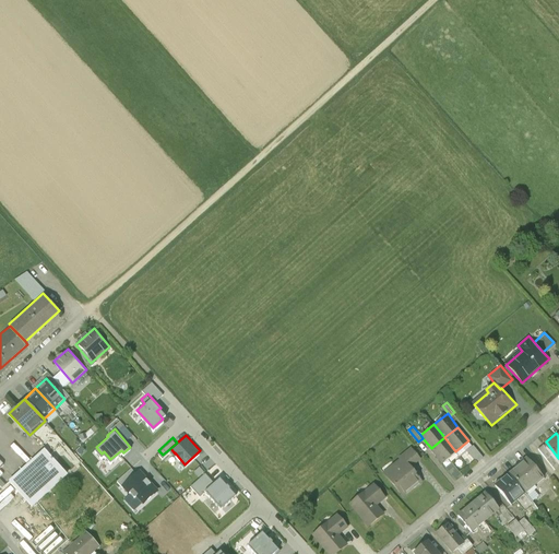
[(455,451),(444,437),(431,448),(441,461),(455,451)]
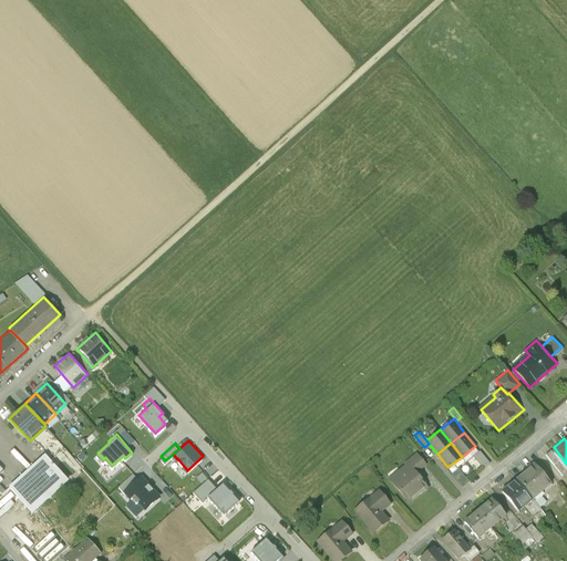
[(68,479),(44,453),(9,485),(33,511),(68,479)]
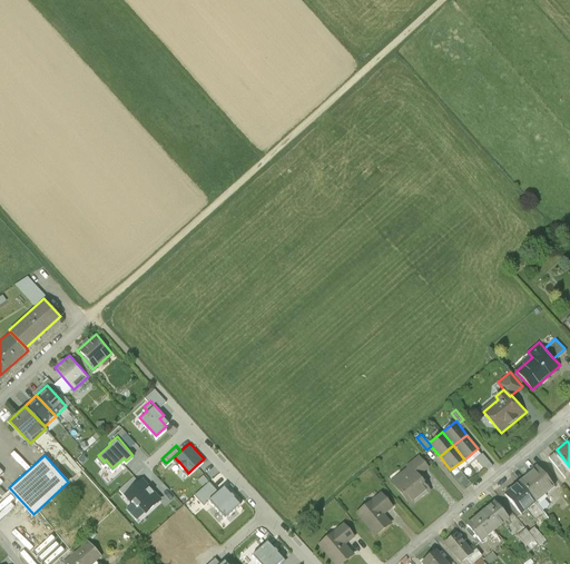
[(411,465),(420,477),(431,468),(419,455),(409,463),(411,465)]
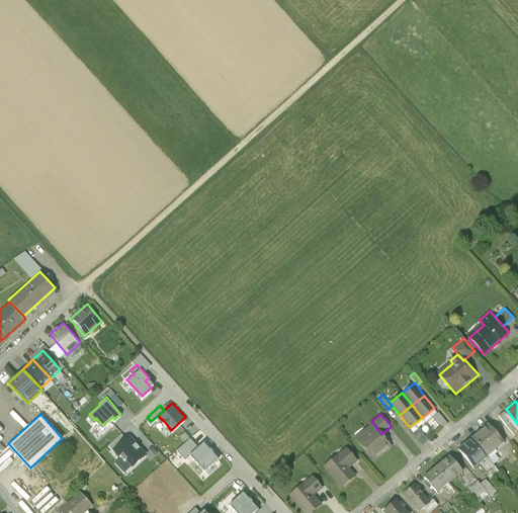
[(504,441),(488,422),(479,429),(480,430),(471,436),(488,455),(504,441)]
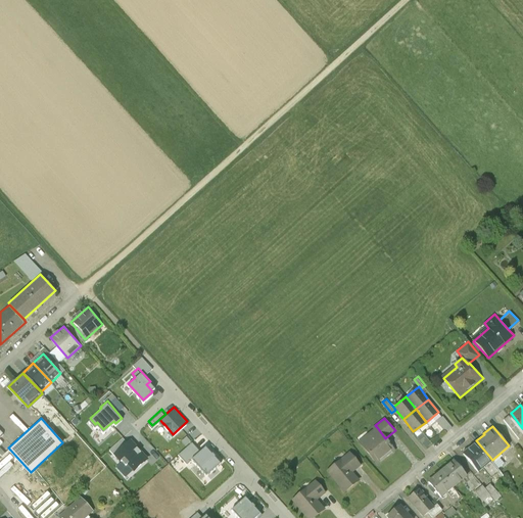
[(385,438),(377,427),(360,441),(378,462),(394,449),(385,438)]
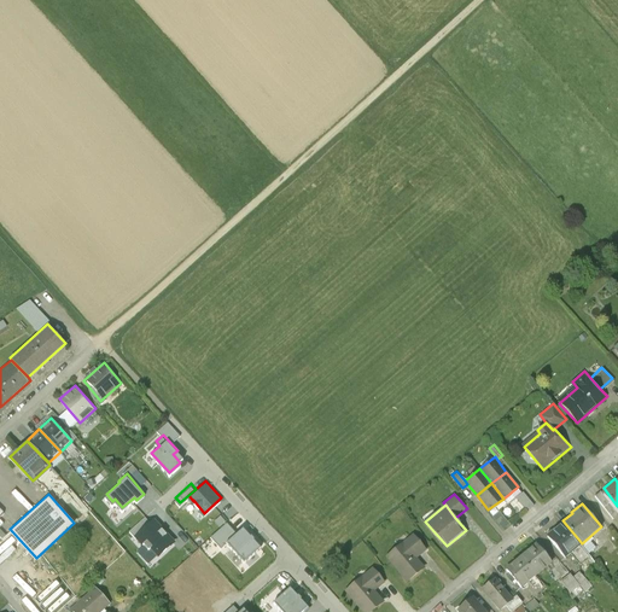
[(135,534),(151,519),(145,513),(129,528),(135,534)]
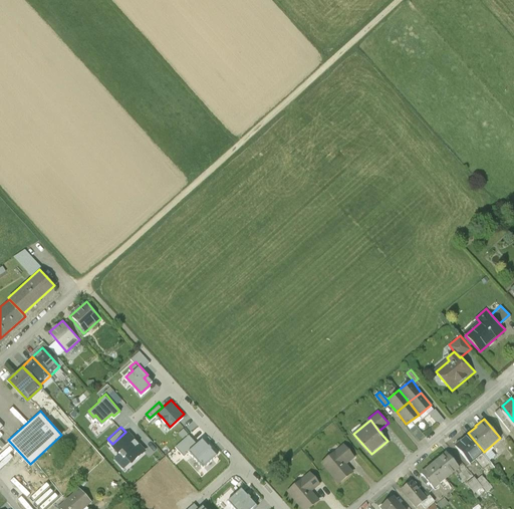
[(146,448),(129,429),(125,432),(112,444),(118,450),(119,450),(123,454),(125,453),(133,461),(146,448)]
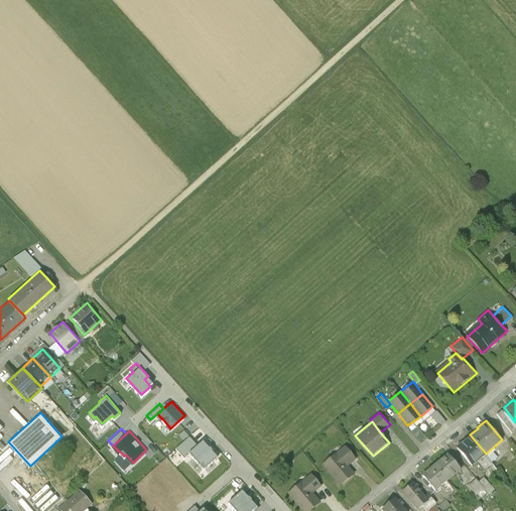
[(188,450),(197,442),(189,433),(175,445),(183,455),(188,450)]
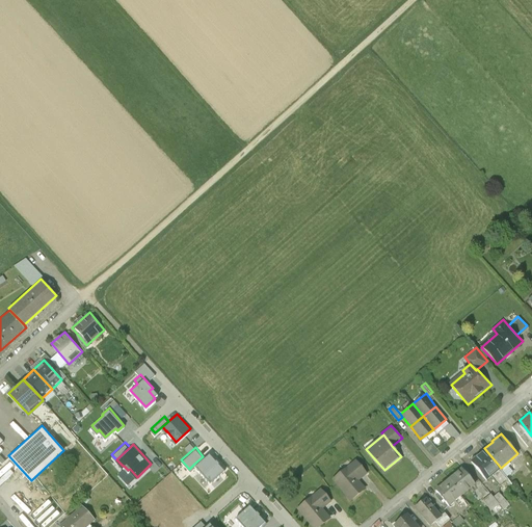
[(501,468),(484,448),(472,459),(488,478),(501,468)]
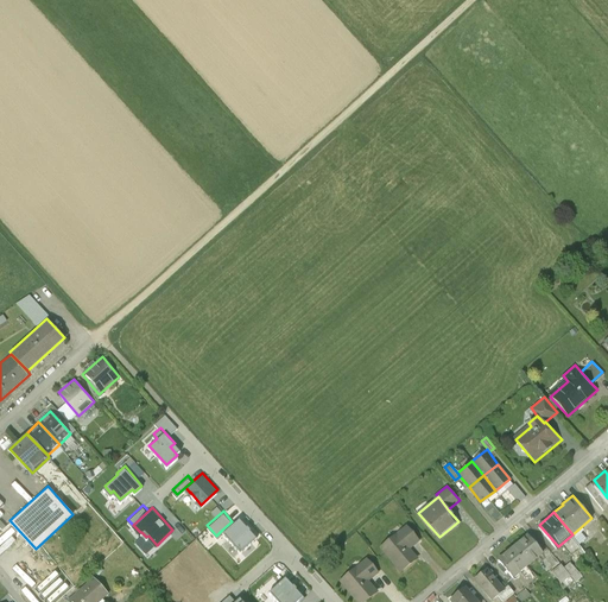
[(246,524),(239,515),(232,521),(222,530),(240,550),(257,536),(249,528),(251,527),(247,524),(246,524)]
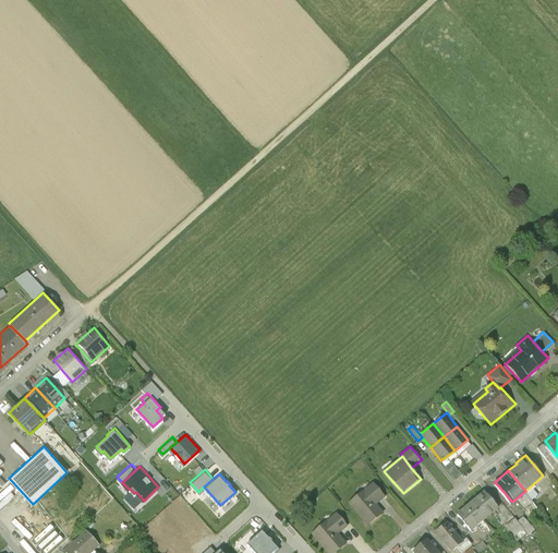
[(350,501),(368,525),(383,513),(374,502),(385,493),(374,481),(350,501)]
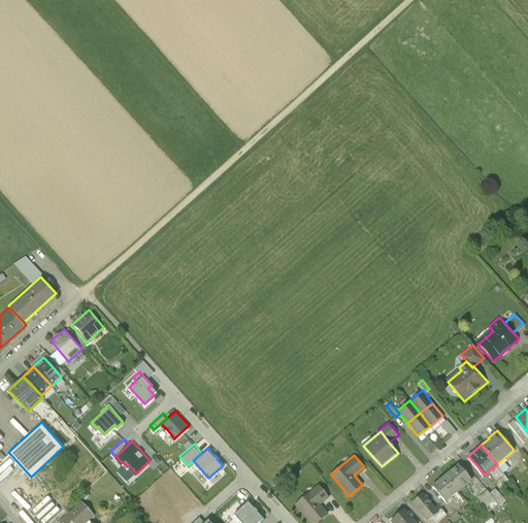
[(459,490),(471,480),(458,463),(444,475),(459,490)]
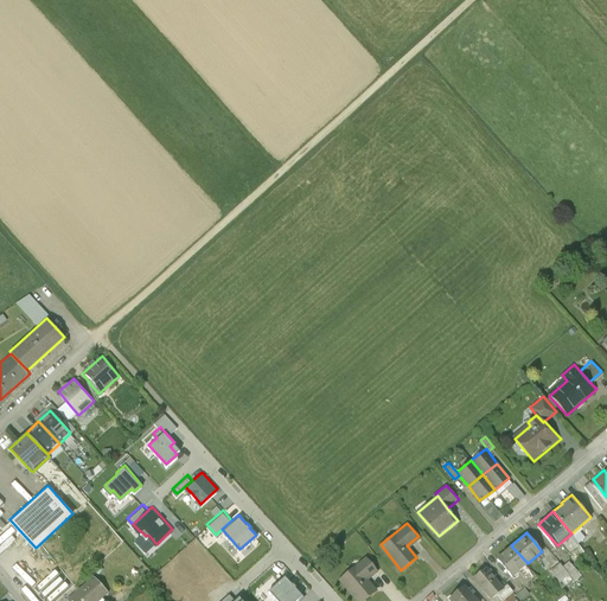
[(512,576),(528,563),(511,545),(497,557),(512,576)]
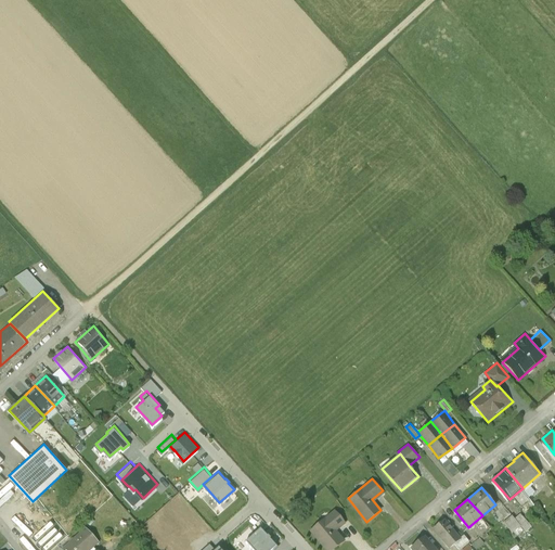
[(310,529),(327,549),(332,549),(344,540),(335,529),(345,521),(334,509),(310,529)]
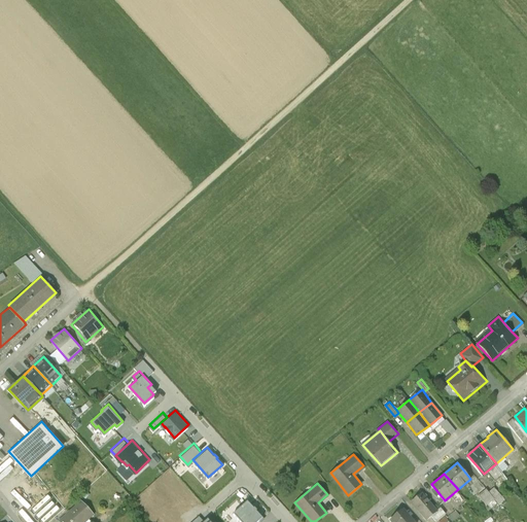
[(494,486),(489,491),(494,497),(499,503),(505,498),(494,486)]
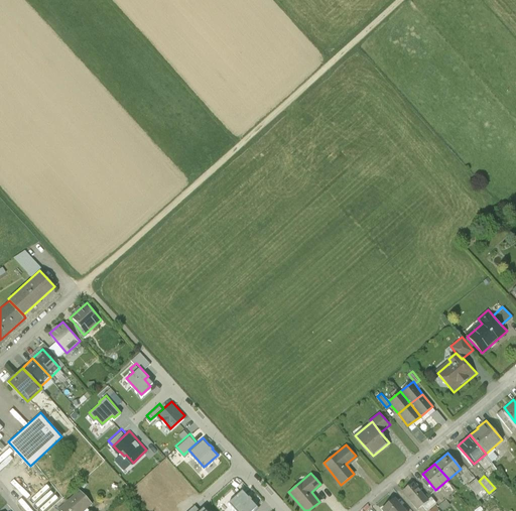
[(476,478),(470,484),(477,492),(484,487),(479,481),(476,478)]
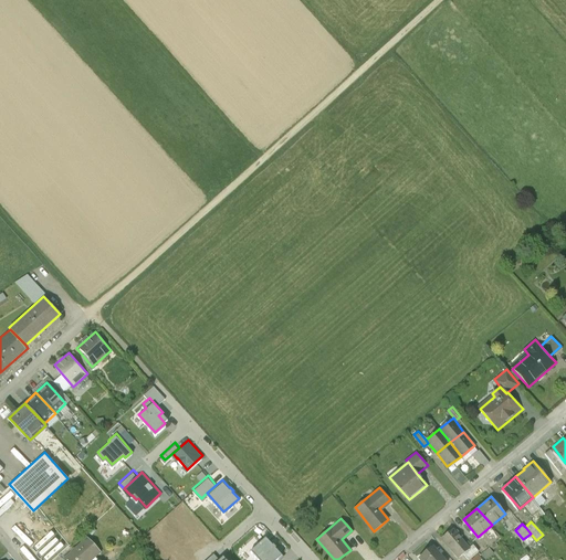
[(470,548),(453,528),(442,537),(458,557),(464,552),(470,548)]
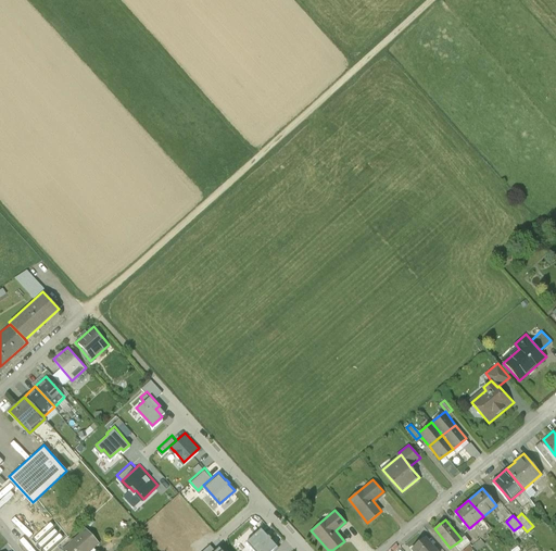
[(89,550),(100,541),(86,526),(62,548),(64,550),(89,550)]
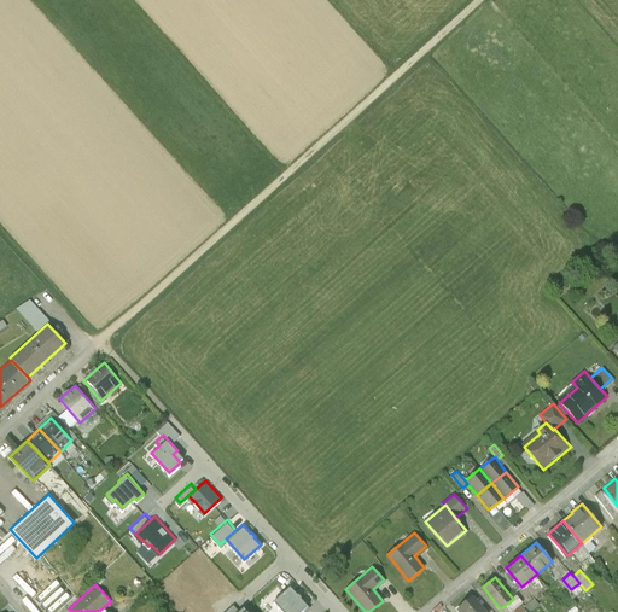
[(307,605),(290,586),(274,600),(285,611),(297,611),(301,610),(307,605)]
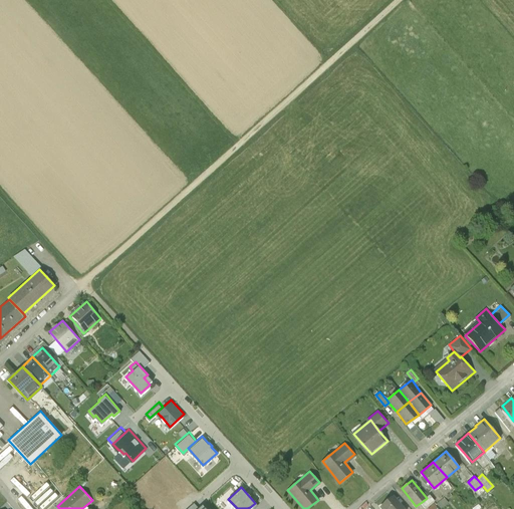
[(407,508),(394,494),(381,504),(386,508),(407,508)]
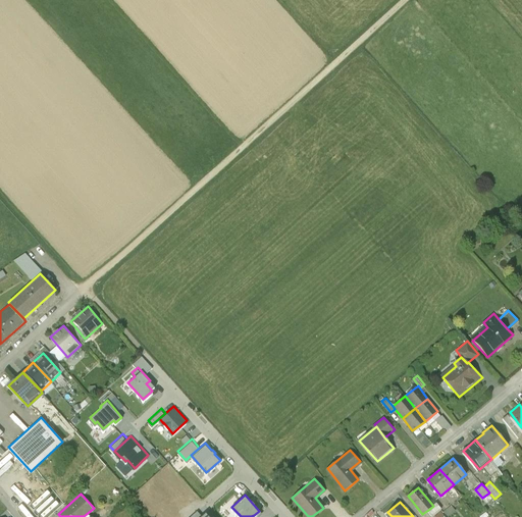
[(436,503),(433,506),(428,510),(432,516),(441,509),(436,503)]
